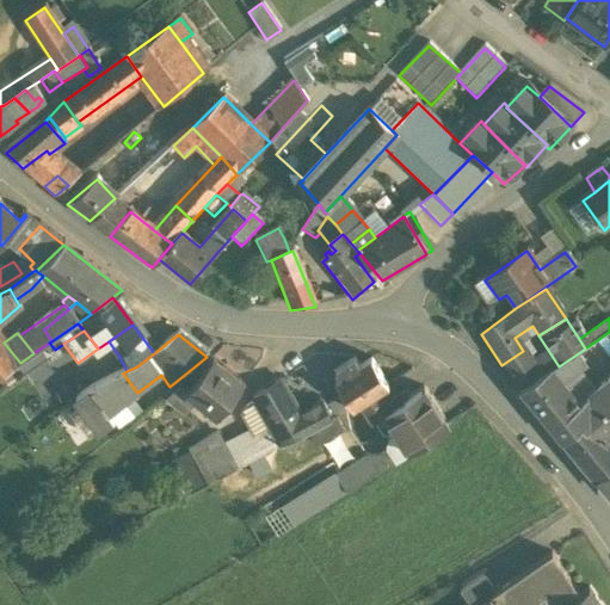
[(0,376),(20,363),(4,343),(0,338),(0,376)]
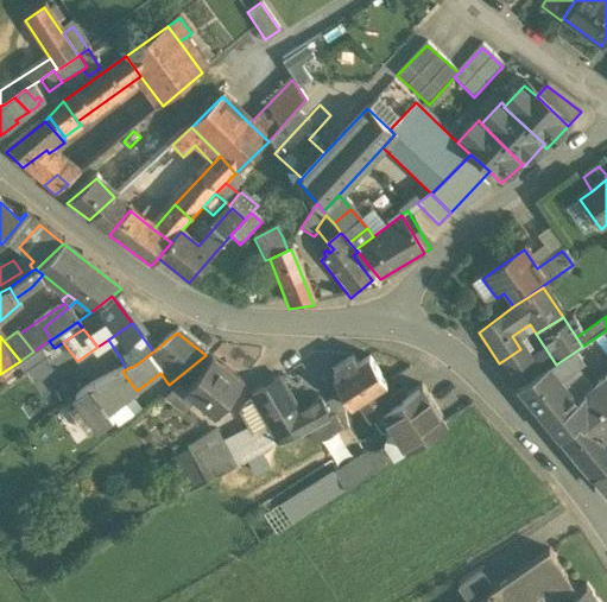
[(48,363),(38,348),(33,352),(20,361),(0,374),(0,376),(11,391),(48,363)]
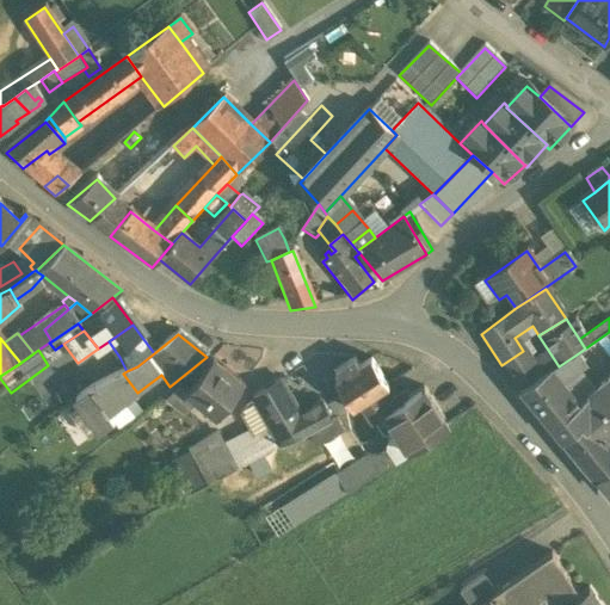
[(523,351),(501,365),(519,393),(542,378),(523,351)]
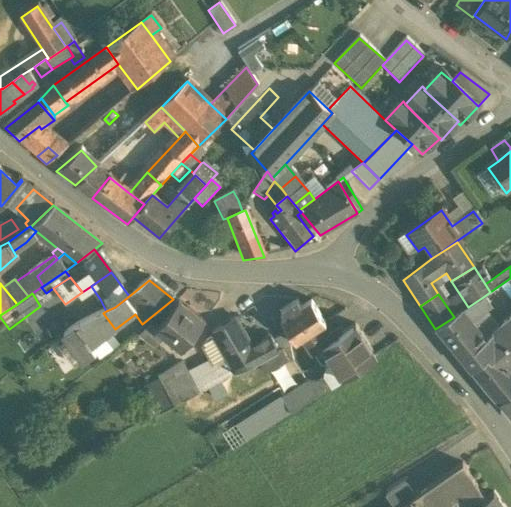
[(435,329),(434,329),(451,350),(476,332),(466,321),(489,306),(483,297),(468,307),(454,317),(435,329)]
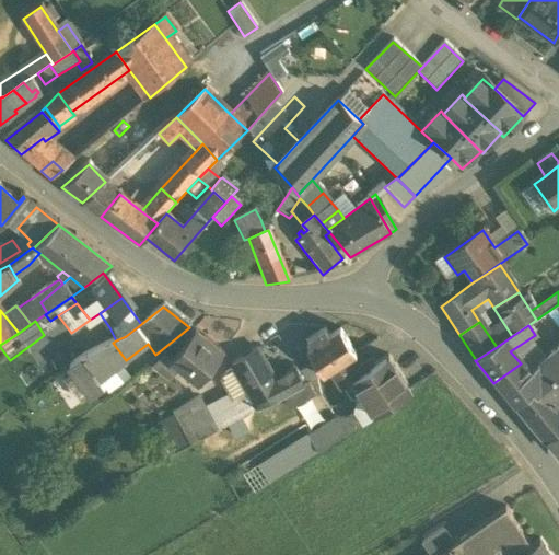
[(109,327),(89,338),(73,348),(78,354),(81,351),(85,356),(113,343),(116,340),(109,327)]
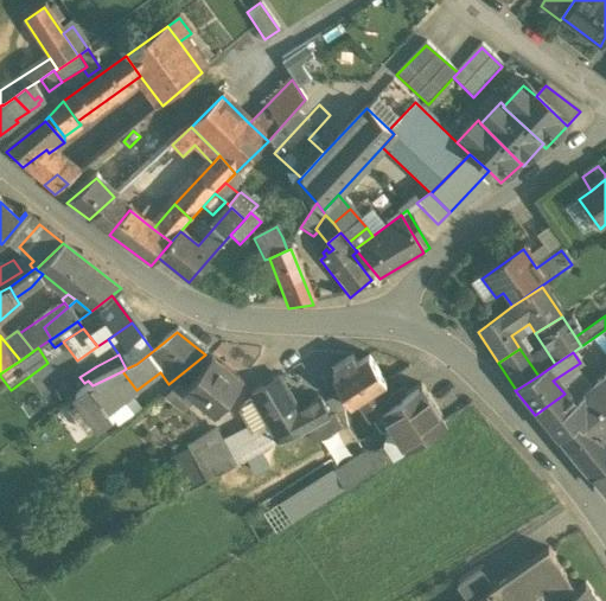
[(241,384),(210,359),(184,392),(215,417),(241,384)]
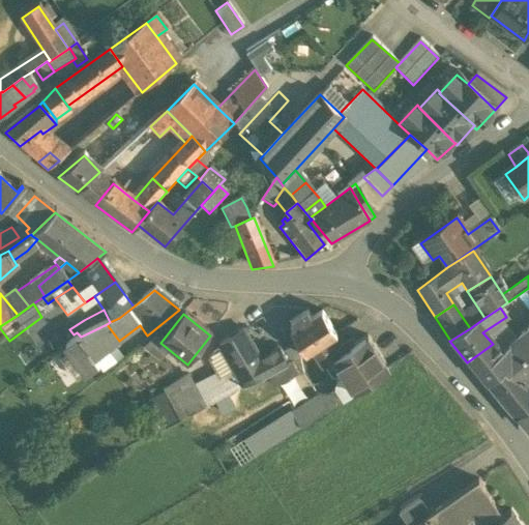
[(321,315),(311,321),(306,315),(290,325),(294,332),(290,334),(299,349),(304,357),(335,338),(321,315)]
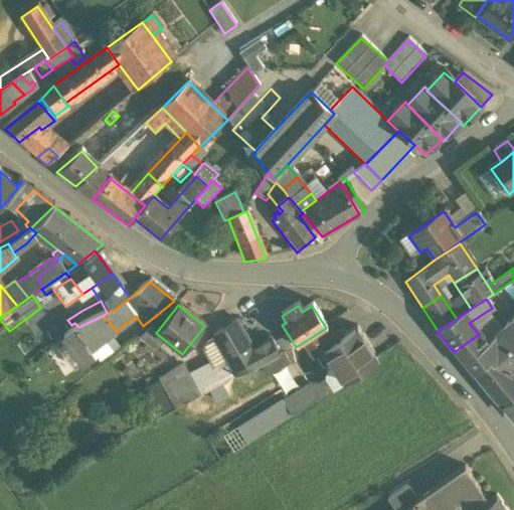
[(78,327),(74,330),(90,351),(110,336),(116,331),(104,315),(78,327)]
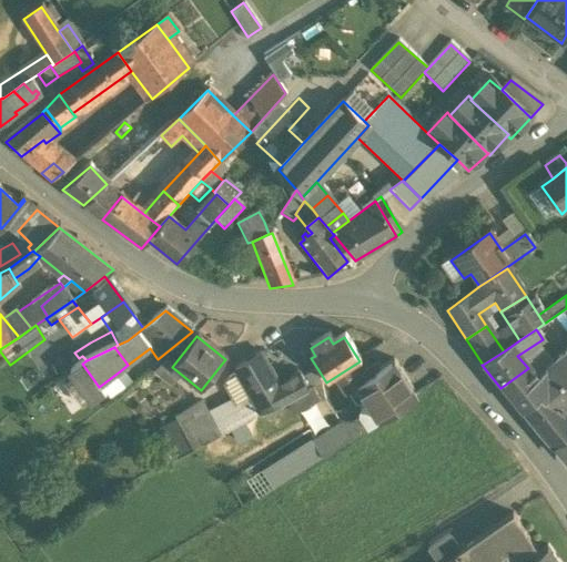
[(528,368),(500,388),(522,414),(540,397),(544,401),(562,388),(566,382),(566,354),(548,370),(537,379),(528,368)]
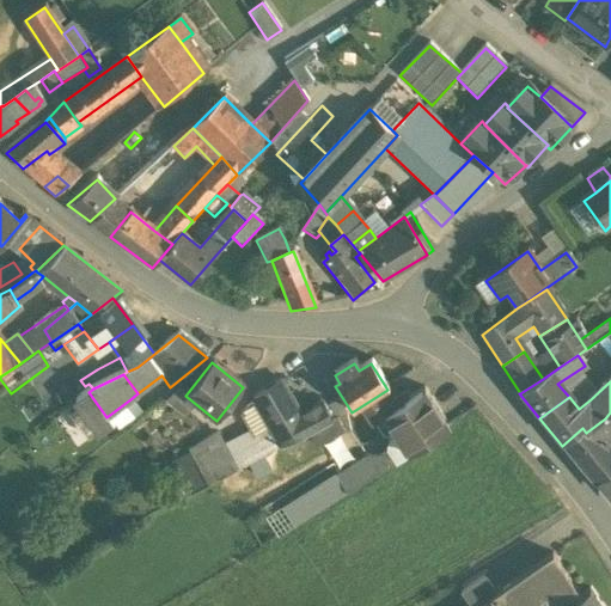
[(323,406),(300,418),(280,384),(252,401),(267,424),(272,433),(281,448),(282,450),(307,436),(331,423),(325,411),(323,406)]
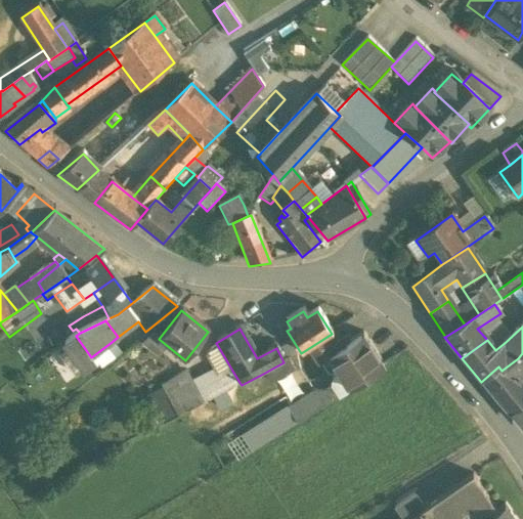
[(82,375),(96,364),(91,357),(76,336),(61,346),(82,375)]
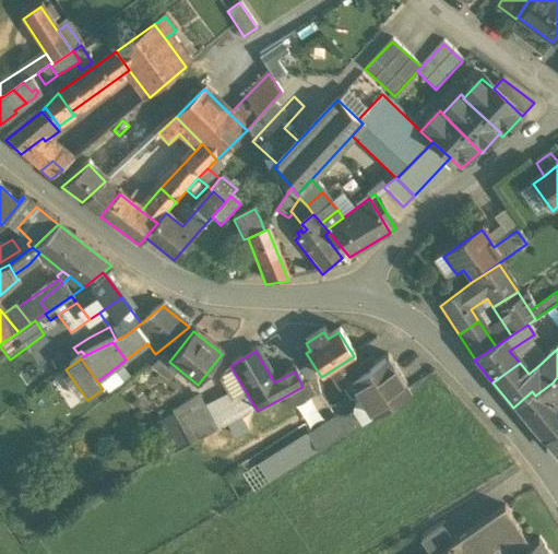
[(387,360),(352,382),(363,399),(352,407),(353,409),(363,424),(408,393),(387,360)]
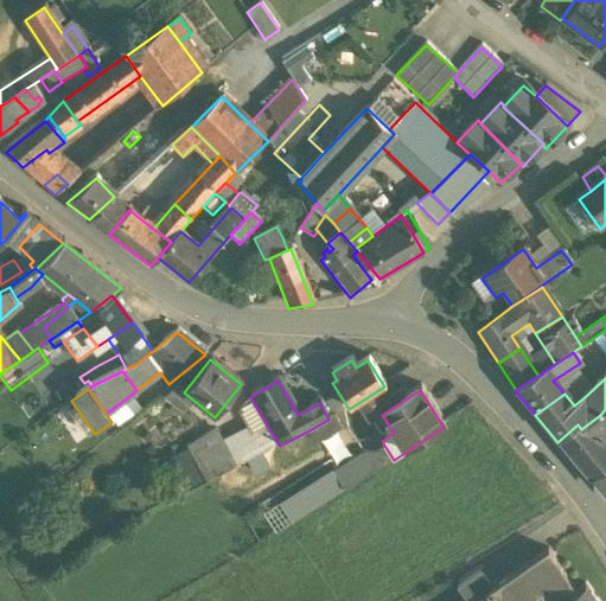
[(129,396),(106,414),(112,422),(117,429),(141,411),(129,396)]
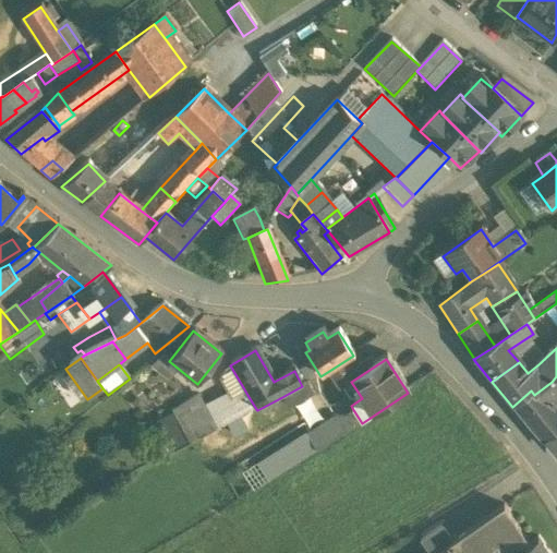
[(311,370),(310,368),(297,375),(302,386),(306,385),(321,376),(315,368),(311,370)]
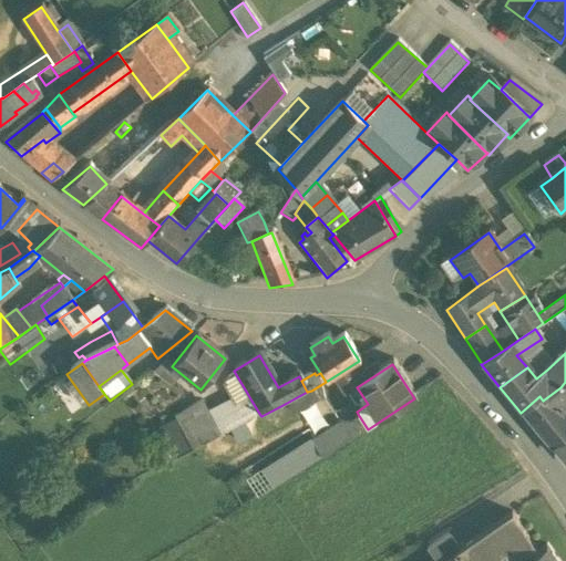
[(565,394),(561,387),(543,401),(539,396),(521,413),(549,448),(565,435),(565,421),(563,416),(565,415),(559,408),(565,403),(565,394)]
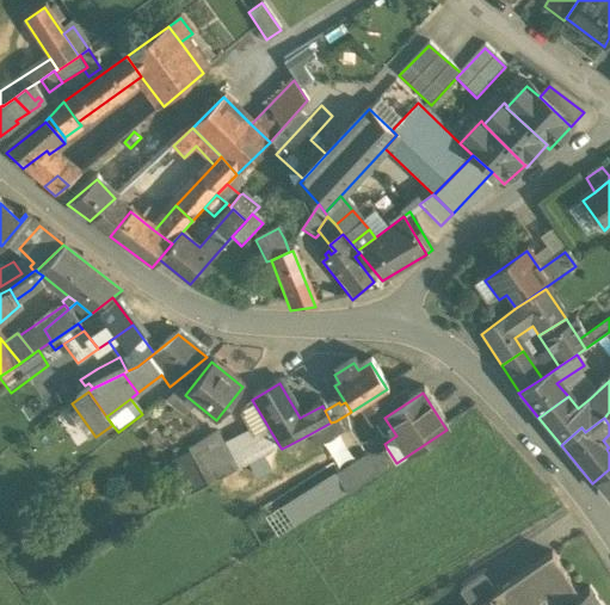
[(331,423),(307,436),(315,449),(343,434),(336,421),(331,423)]
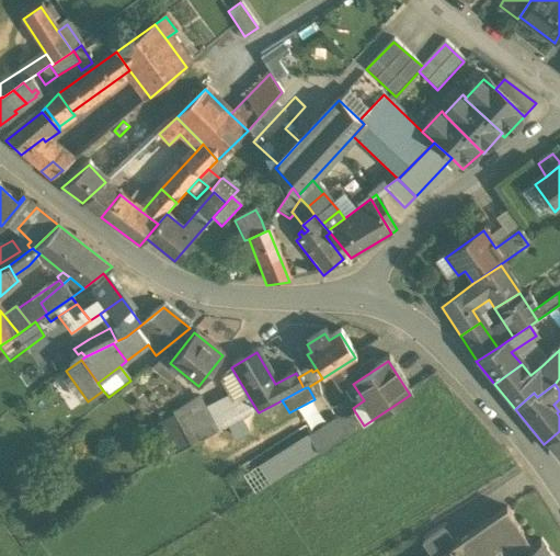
[(227,428),(258,411),(249,397),(244,389),(214,405),(227,428)]
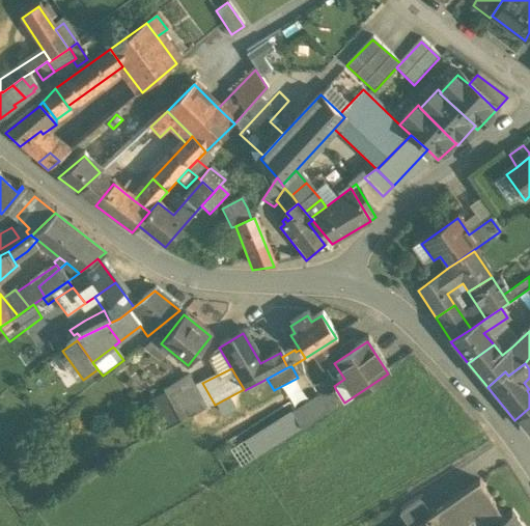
[(202,383),(201,382),(194,386),(190,378),(163,392),(164,394),(179,421),(180,423),(215,405),(202,383)]
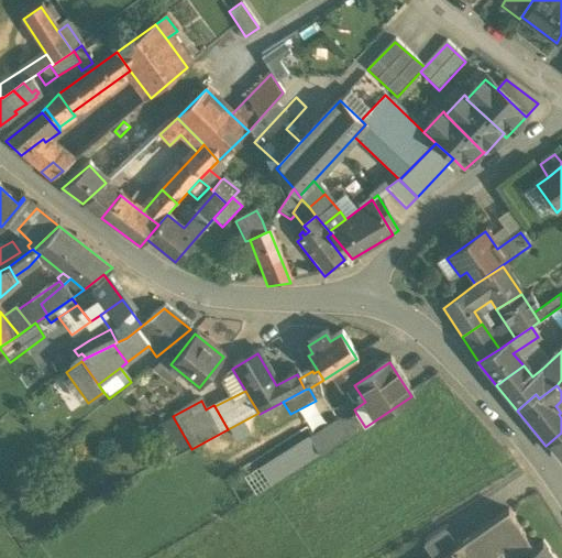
[(355,412),(326,431),(308,441),(319,457),(365,427),(355,412)]
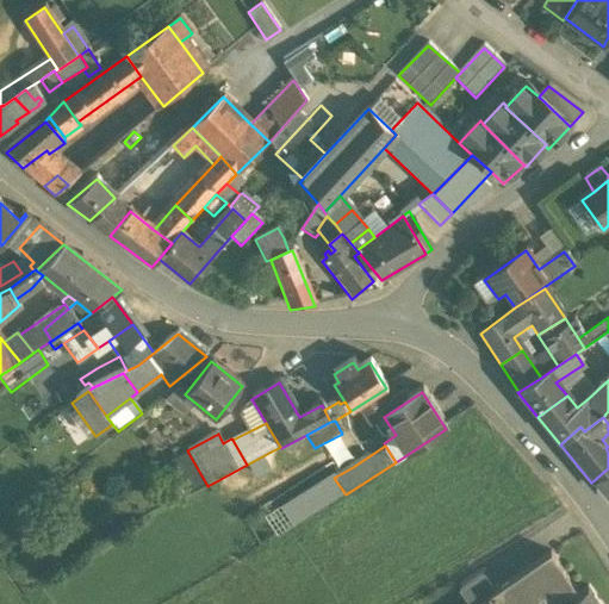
[(188,493),(206,484),(188,453),(173,462),(188,493)]
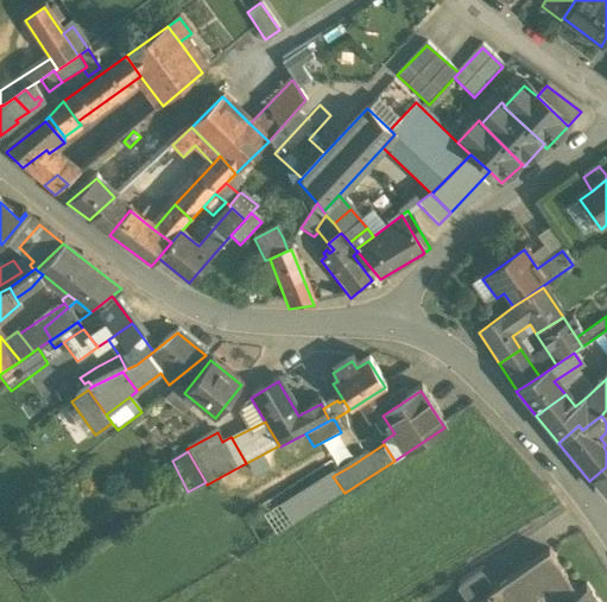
[(606,468),(594,480),(606,494),(606,468)]
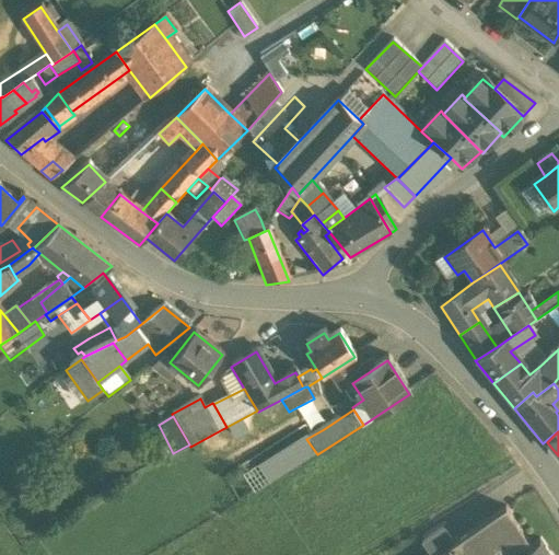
[(522,554),(530,550),(504,512),(454,547),(450,551),(452,554),(492,554),(498,551),(500,554),(522,554)]
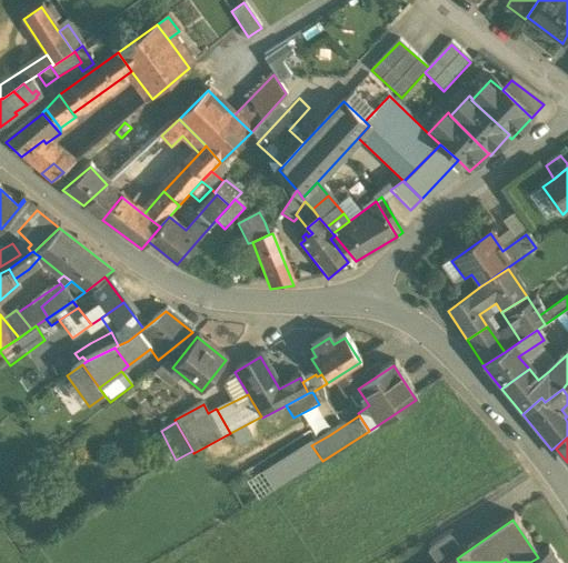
[(416,559),(418,562),(451,562),(457,559),(461,555),(449,538),(416,559)]
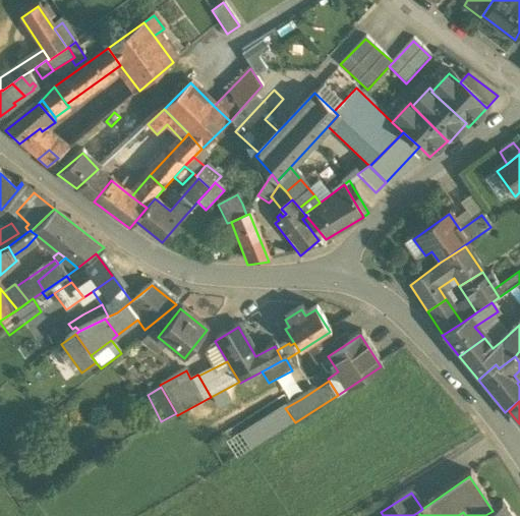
[(508,515),(501,505),(493,511),(485,515),(508,515)]
